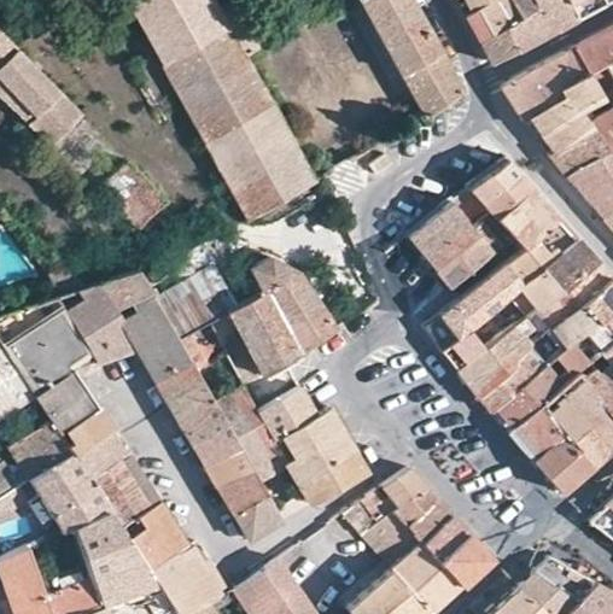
[(127,0),(151,42),(210,148),(251,222),(317,185),(289,130),(247,57),(264,45),(243,9),(237,4),(231,3),(217,3),(215,0),(127,0)]
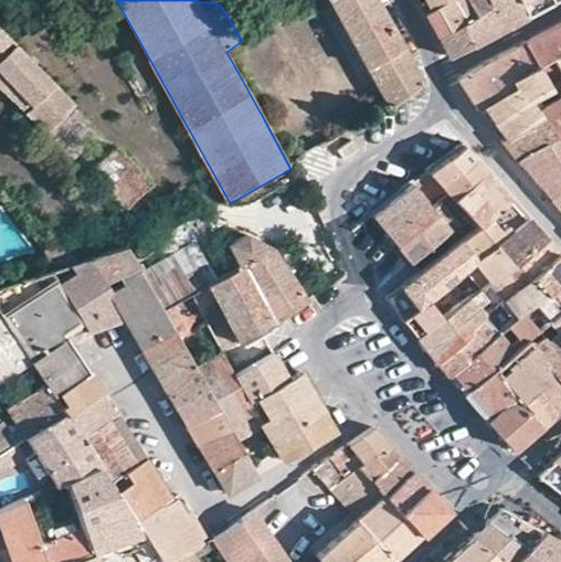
[(391,108),(424,85),(377,0),(329,0),(378,87),(391,108)]
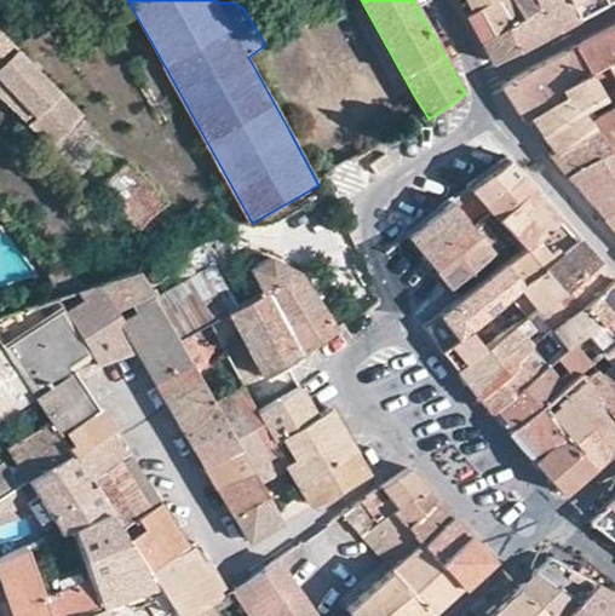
[(460,0),(465,10),(495,65),(552,34),(540,11),(521,21),(511,0),(460,0)]
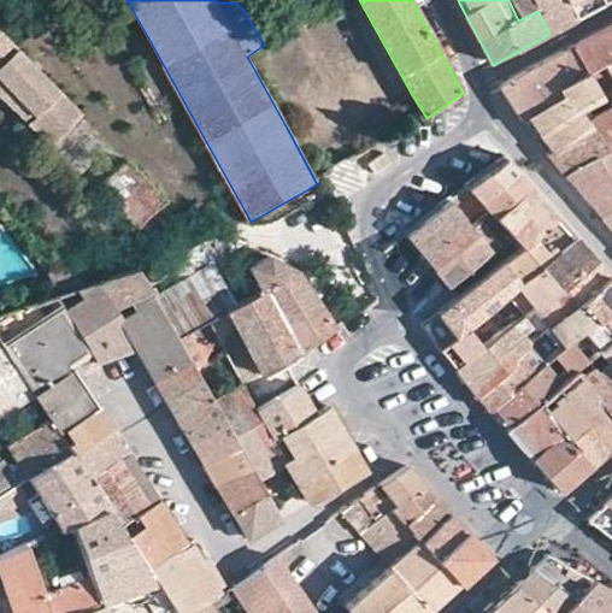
[(531,0),(537,11),(549,34),(577,19),(566,0),(531,0)]
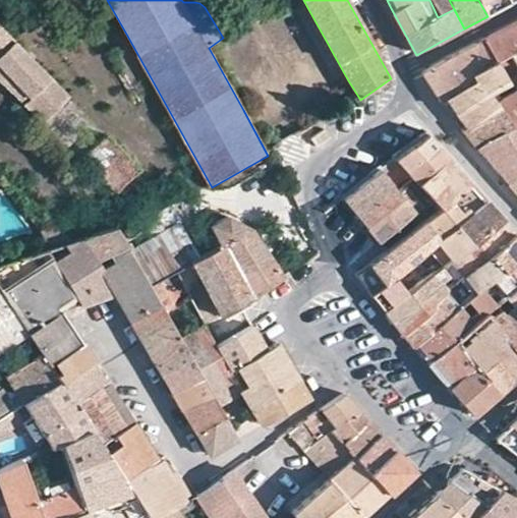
[(478,0),(487,16),(512,4),(509,0),(478,0)]
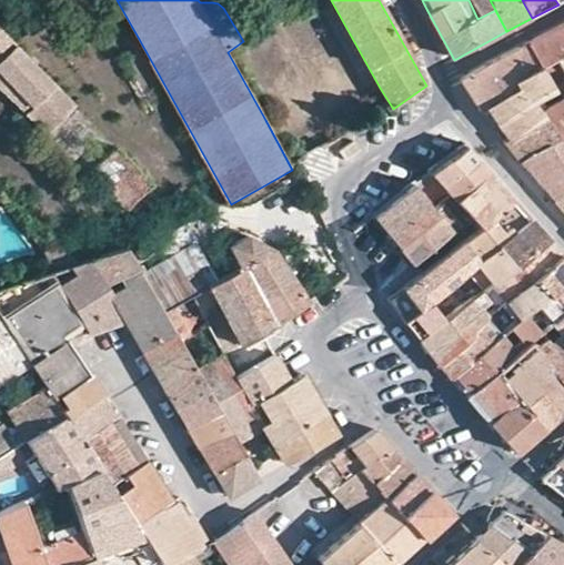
[(0,87),(50,134),(78,108),(0,27),(0,87)]
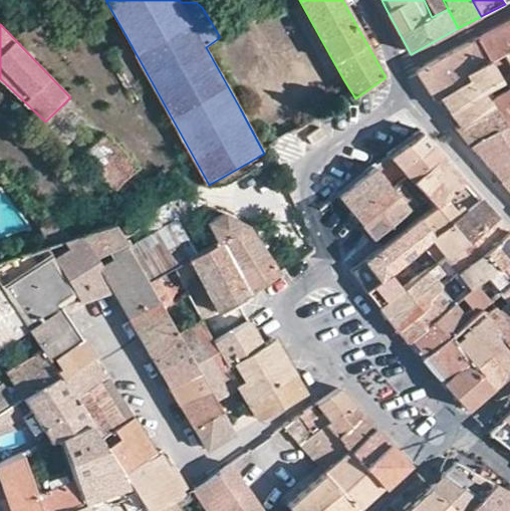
[(509,24),(479,42),(490,62),(503,55),(509,51),(509,24)]
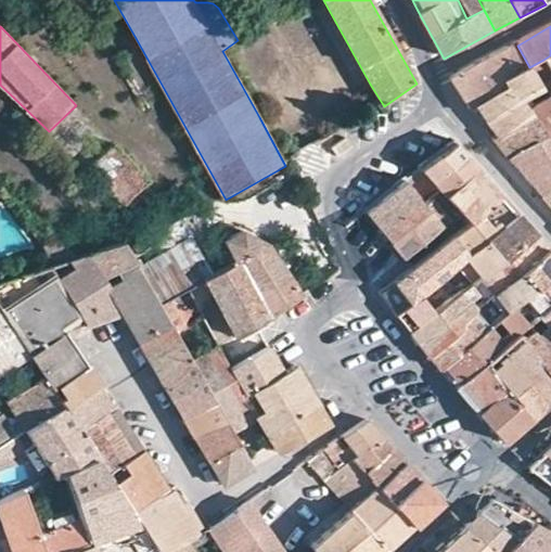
[(529,67),(517,46),(452,80),(463,99),(471,111),(475,107),(505,88),(502,81),(529,67)]
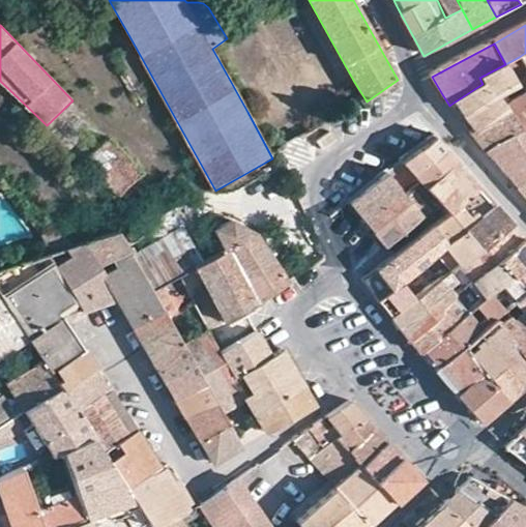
[(497,96),(515,86),(525,81),(525,68),(519,57),(505,64),(479,78),(483,84),(454,103),(467,119),(476,132),(509,112),(524,130),(525,129),(525,93),(505,107),(497,96)]
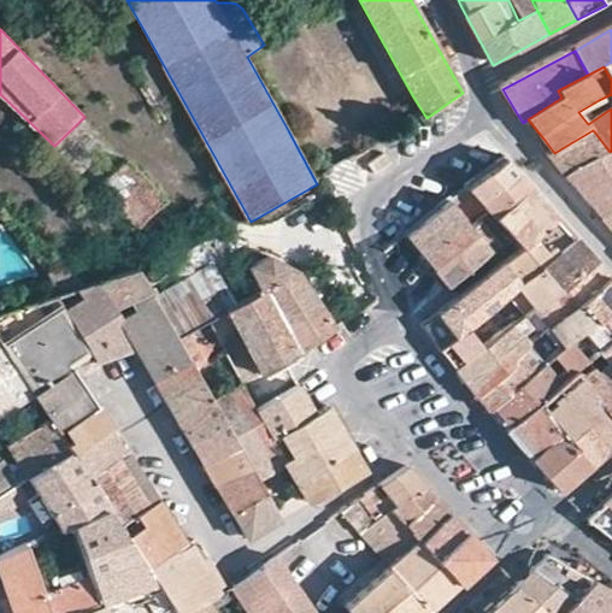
[(610,152),(593,130),(554,153),(548,157),(553,161),(568,177),(596,159),(598,160),(610,152)]
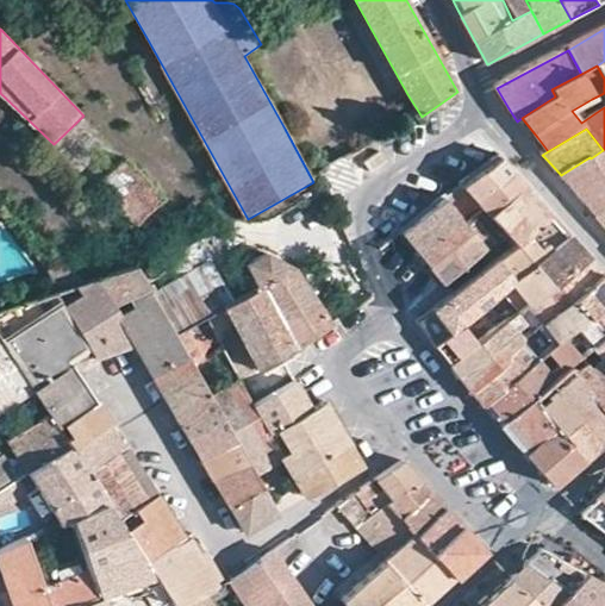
[(604,149),(603,150),(591,158),(590,157),(561,175),(574,189),(596,216),(604,211),(604,149)]
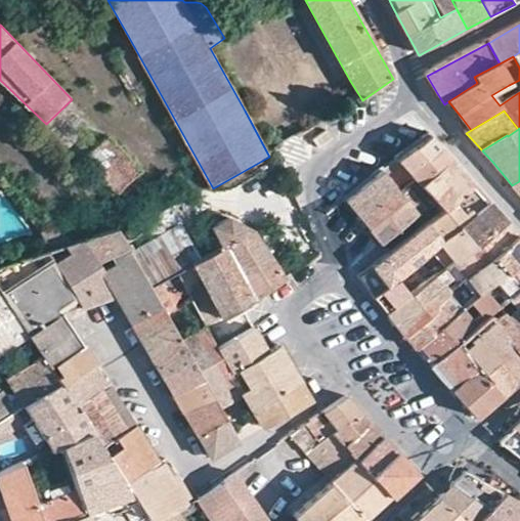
[(410,172),(441,148),(439,146),(432,137),(400,161),(410,172)]
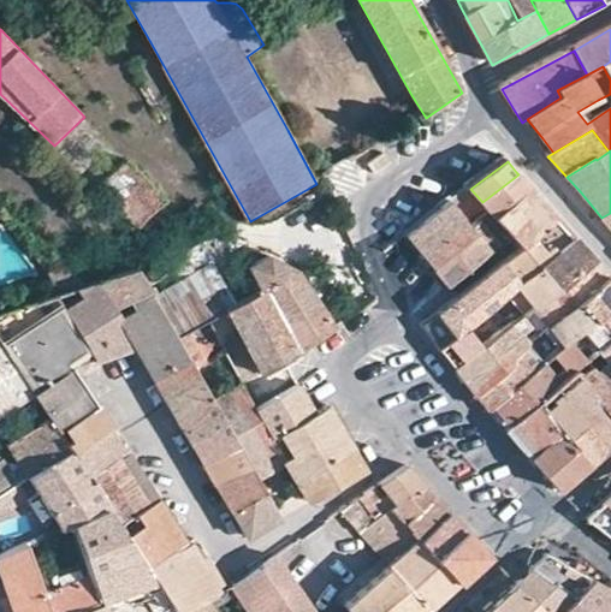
[(130,164),(101,191),(141,227),(167,201),(130,164)]
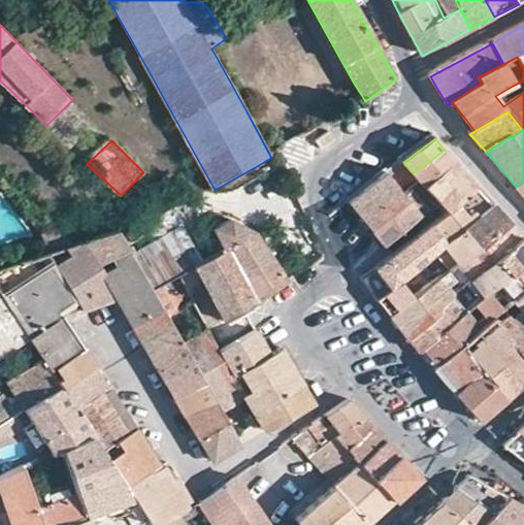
[(452,158),(445,150),(414,173),(422,183),(425,187),(456,163),(452,158)]
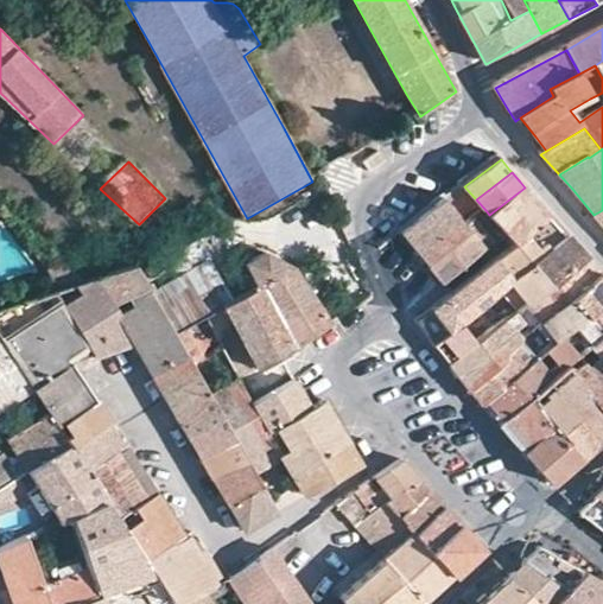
[(506,235),(515,247),(550,218),(539,205),(525,188),(489,215),(506,235)]
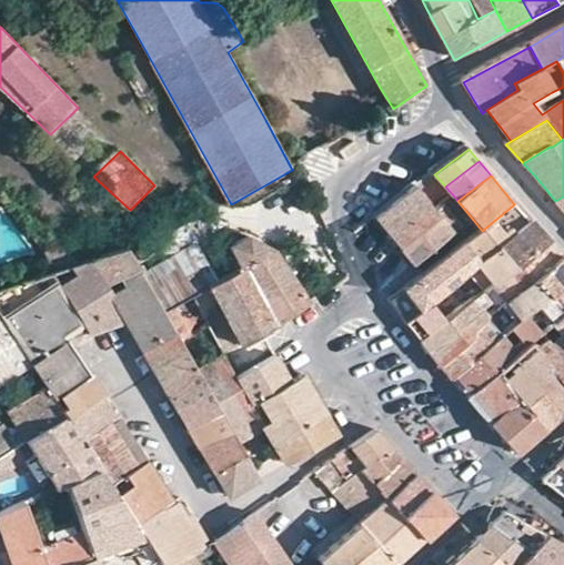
[(388,212),(376,220),(383,228),(402,250),(440,220),(434,213),(414,189),(388,212)]
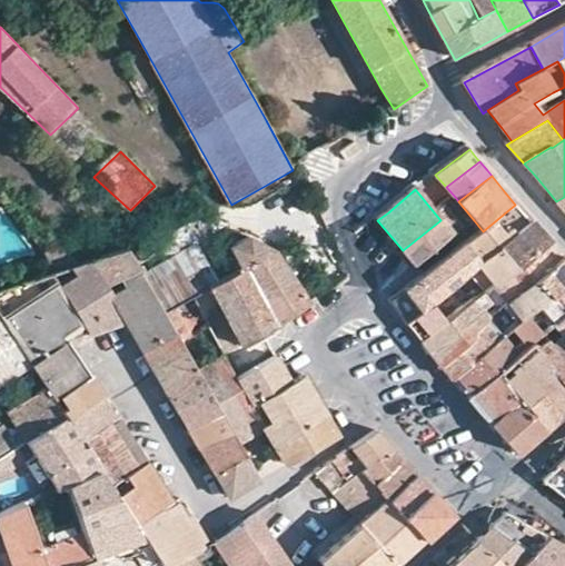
[(527,217),(515,205),(483,231),(467,244),(483,262),(532,222),(527,217)]
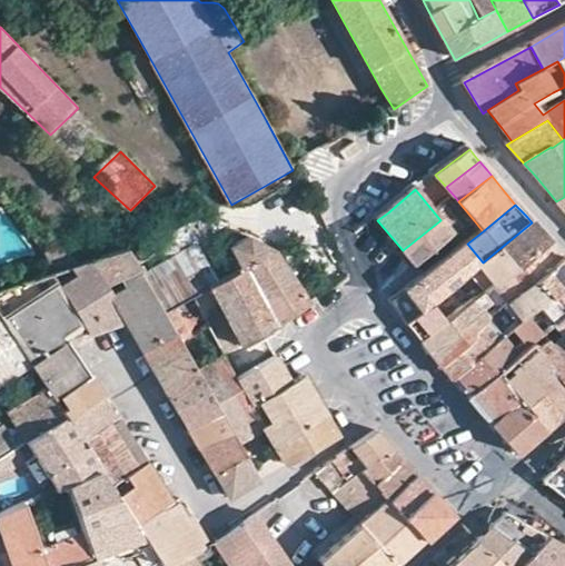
[(454,237),(464,229),(445,206),(435,214),(440,220),(454,237)]
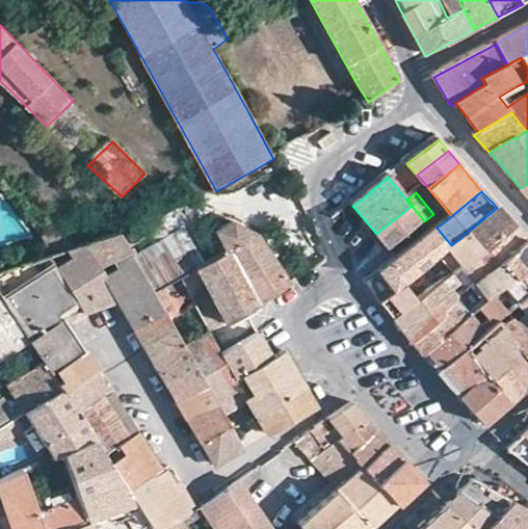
[(424,221),(412,206),(376,234),(384,243),(390,250),(424,221)]
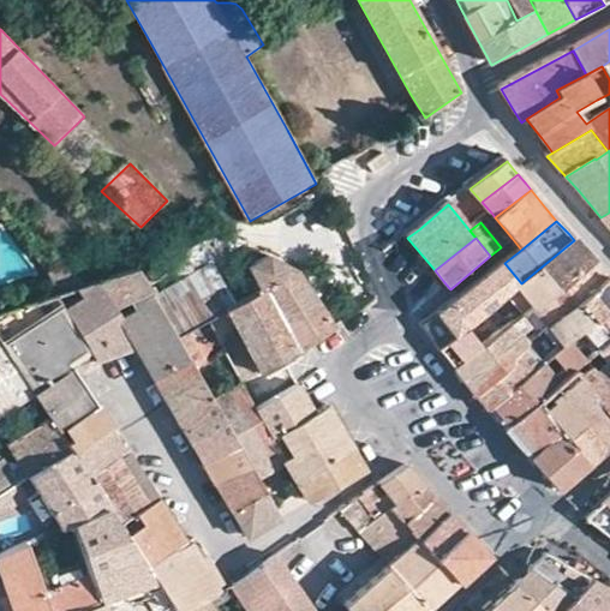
[(578,245),(574,240),(521,283),(516,287),(516,288),(534,310),(594,263),(578,245)]
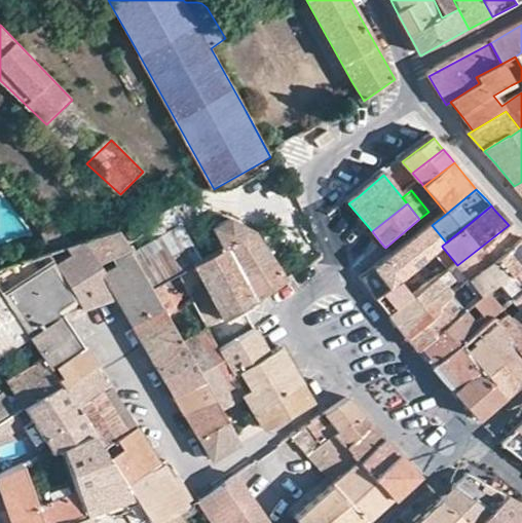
[(258,301),(288,282),(257,235),(232,222),(230,223),(215,231),(226,251),(229,250),(258,301)]
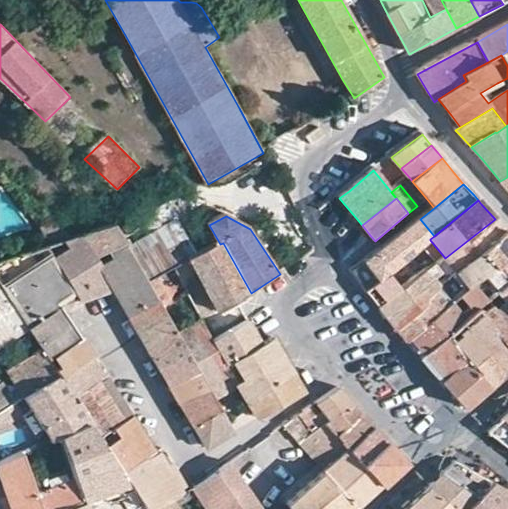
[(434,236),(420,219),(381,250),(352,273),(359,283),(366,291),(388,275),(430,240),(430,239),(434,236)]
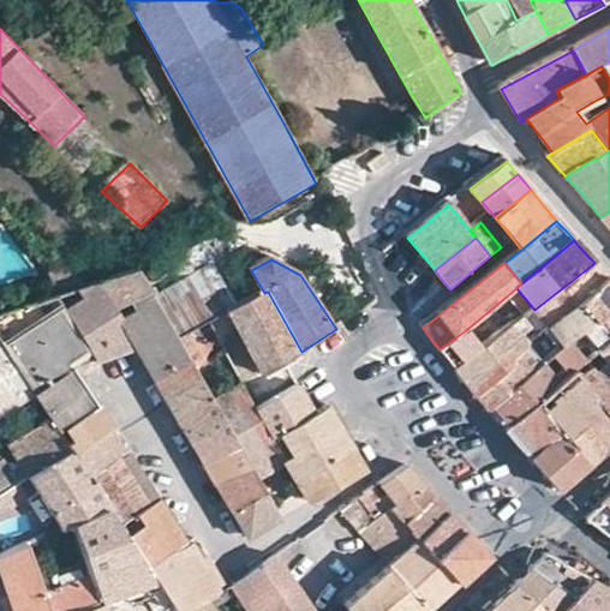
[(597,267),(594,263),(534,310),(532,311),(520,319),(530,330),(537,339),(548,330),(581,303),(608,280),(597,267)]
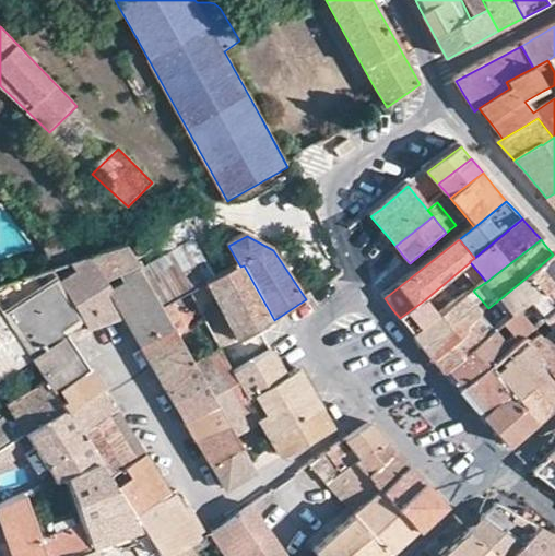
[(131,253),(127,246),(91,259),(107,284),(139,267),(131,253)]
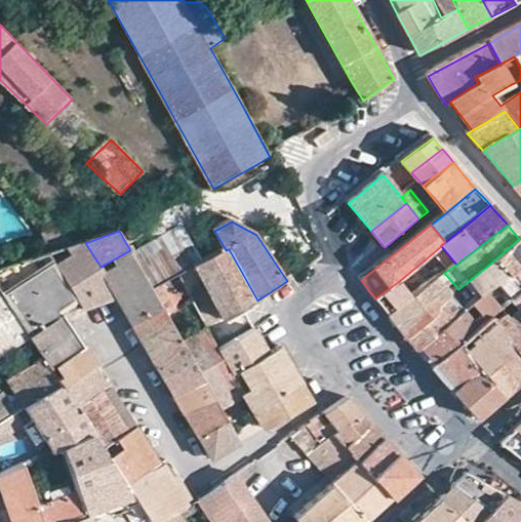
[(510,276),(520,267),(520,239),(519,239),(496,258),(510,276)]
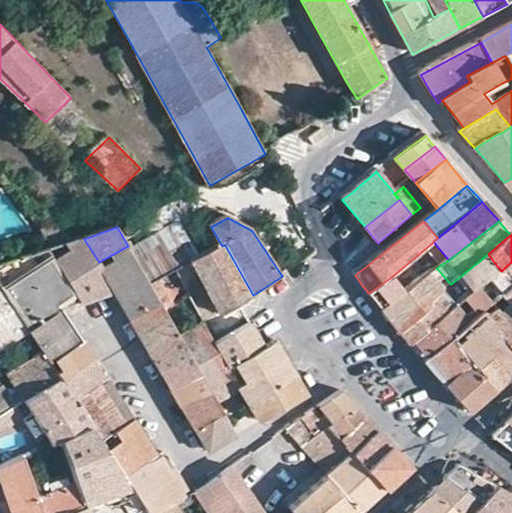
[(116,293),(99,262),(84,239),(78,240),(47,251),(75,295),(81,305),(116,293)]
